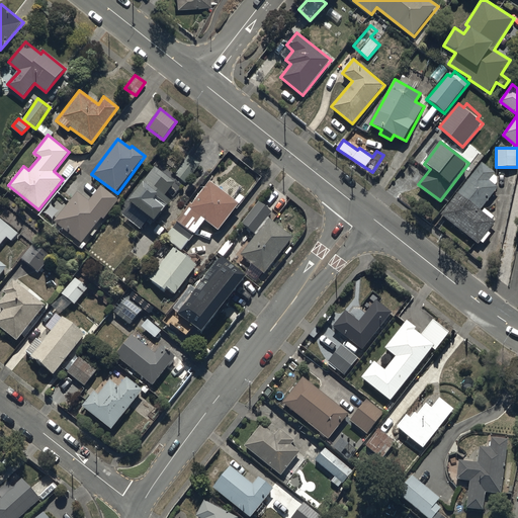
[(200,163),(188,154),(174,174),(186,183),(200,163)]
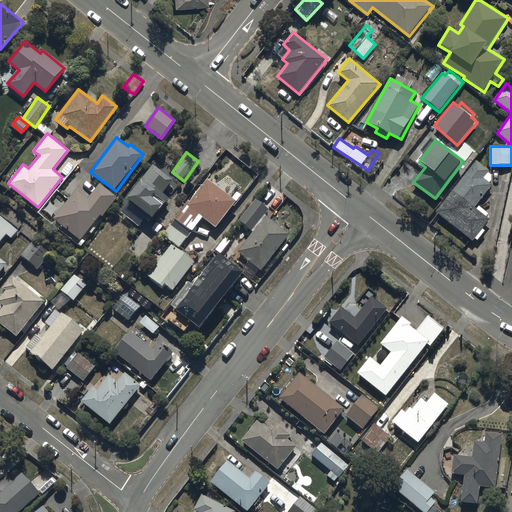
[(476,159),(435,211),(473,241),(491,219),(475,207),(493,184),(485,179),(491,171),(476,159)]
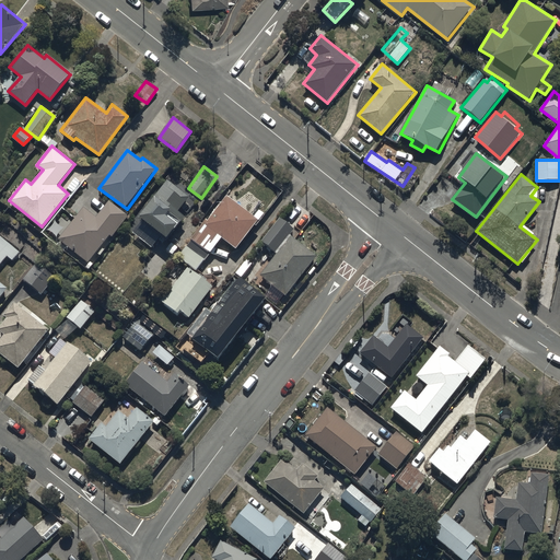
[(189,197),(167,179),(140,214),(168,237),(186,216),(178,210),(189,197)]
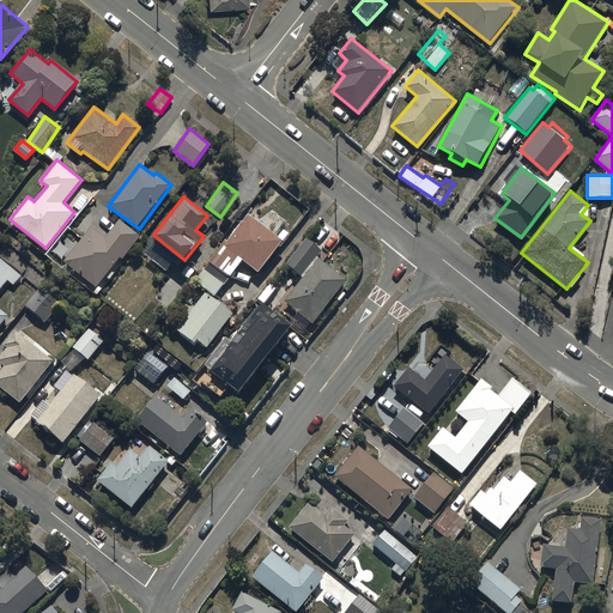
[(283,241),(248,214),(195,280),(218,297),(232,278),(231,277),(243,260),(259,272),(283,241)]
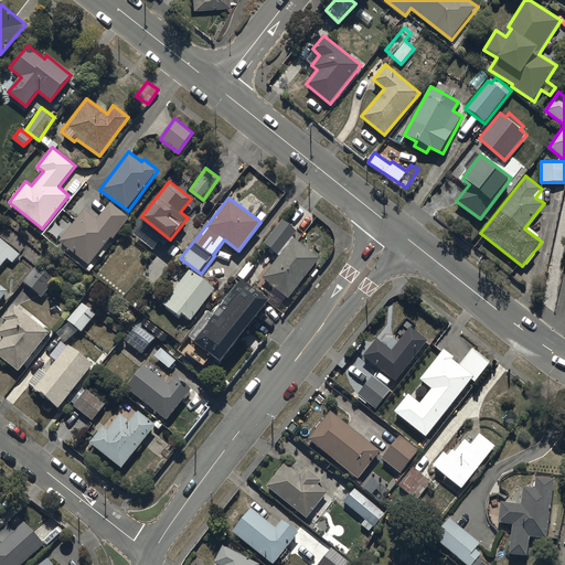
[(130,217),(109,200),(95,219),(83,210),(59,240),(89,264),(112,236),(114,238),(130,217)]
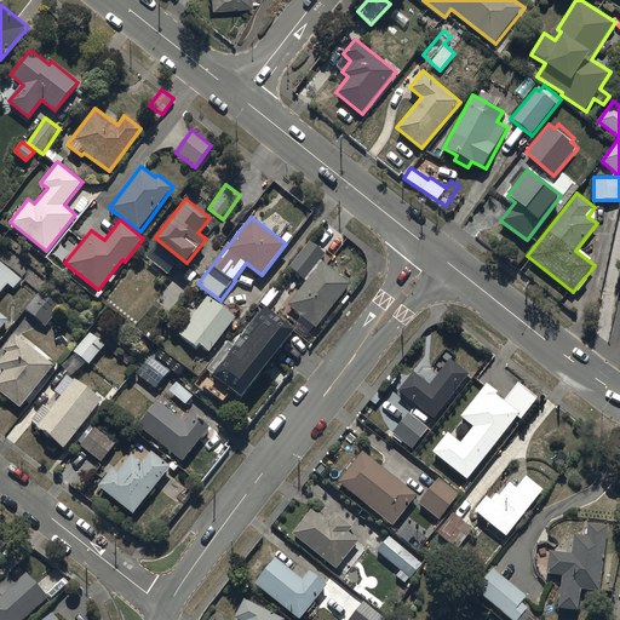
[(310,240),(288,265),(306,281),(286,304),(313,327),(350,285),(321,259),(326,253),(310,240)]
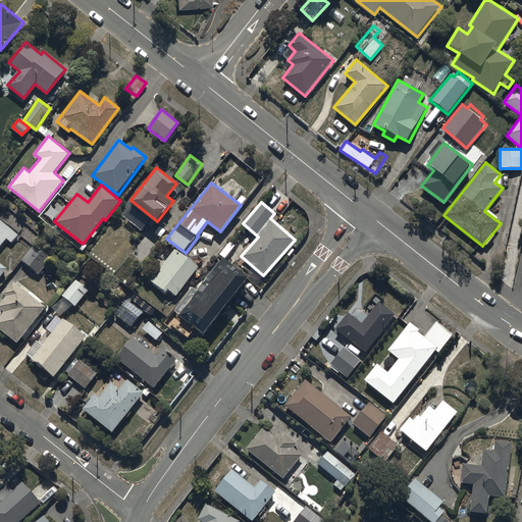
[(0,219),(0,247),(7,239),(11,243),(18,236),(0,219)]
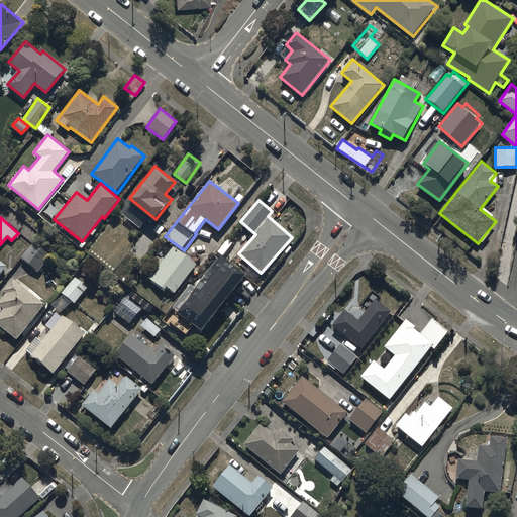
[(50,254),(33,240),(22,256),(37,271),(50,254)]
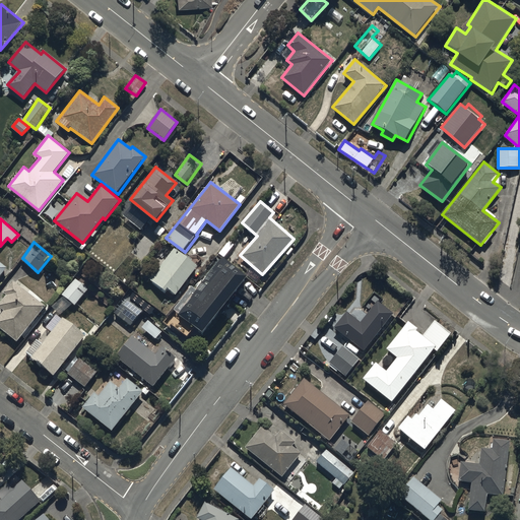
[(172,247),(149,277),(166,290),(169,286),(179,295),(199,267),(172,247)]
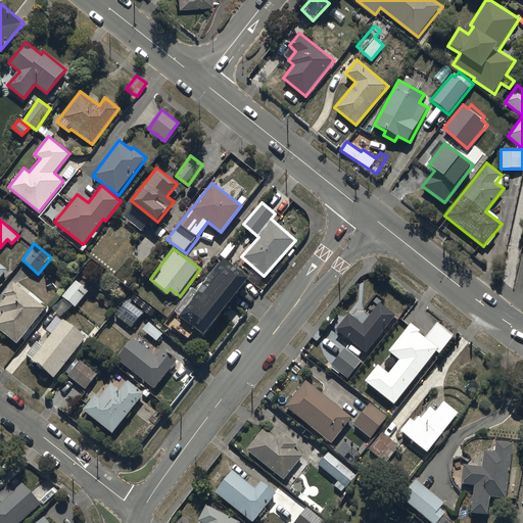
[(180,315),(204,334),(249,278),(225,259),(212,275),(208,272),(194,289),(198,292),(180,315)]
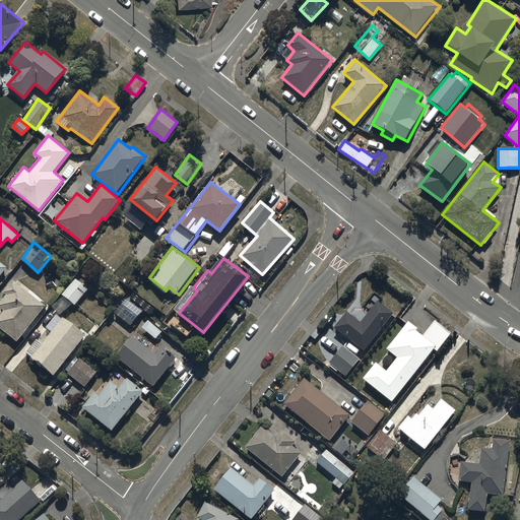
[(75,277),(51,306),(62,316),(73,303),(75,305),(88,289),(75,277)]
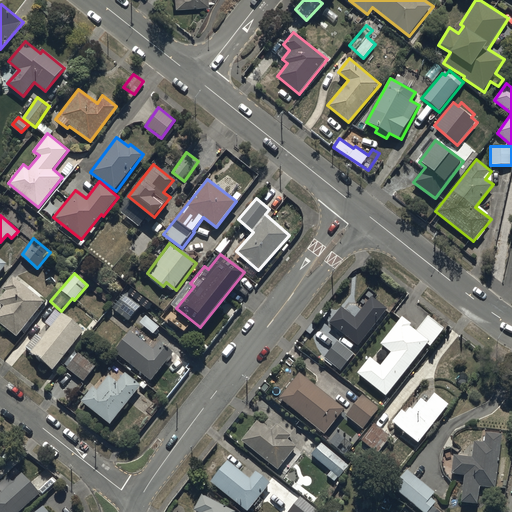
[(45,301),(12,276),(3,288),(6,290),(0,297),(0,323),(18,337),(45,301)]
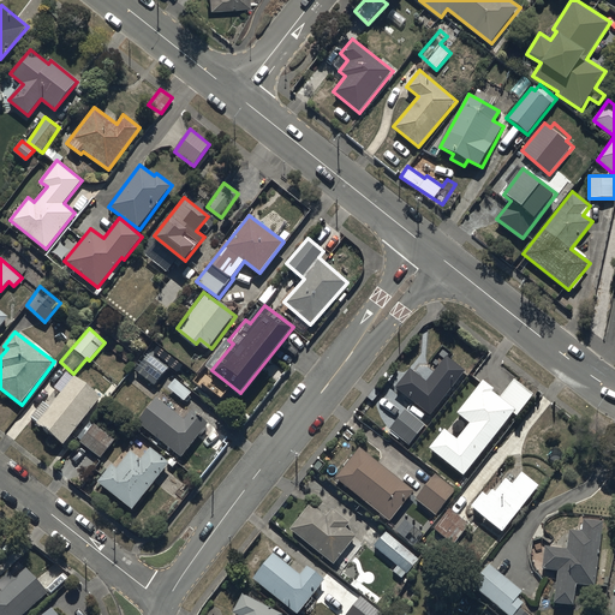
[(172,366),(151,350),(136,369),(156,384),(172,366)]
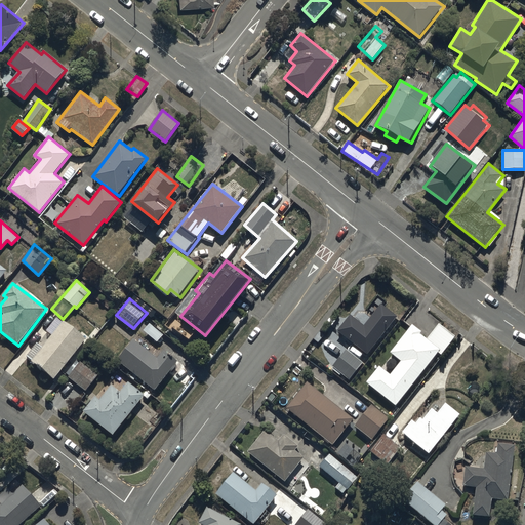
[(350,313),(335,330),(368,356),(400,317),(382,303),(364,324),(350,313)]
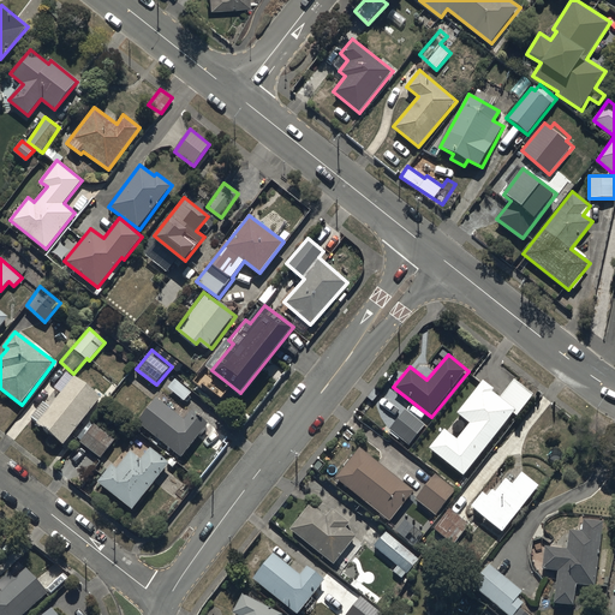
[(63,443),(101,396),(75,375),(72,378),(67,374),(43,404),(42,402),(30,418),(63,443)]
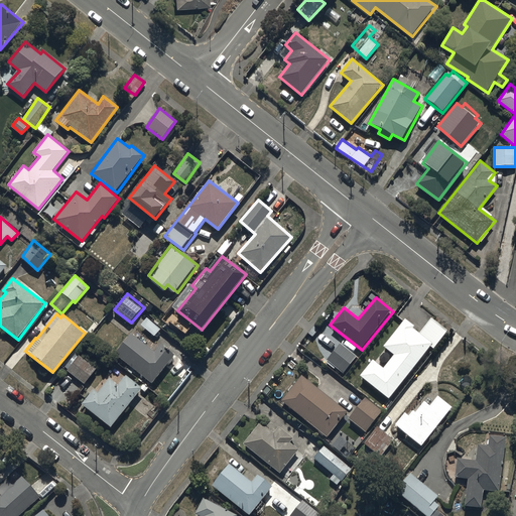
[(374,360),(361,376),(389,399),(433,345),(436,347),(449,331),(431,316),(418,333),(415,330),(417,327),(406,317),(383,346),(394,355),(383,368),(374,360)]
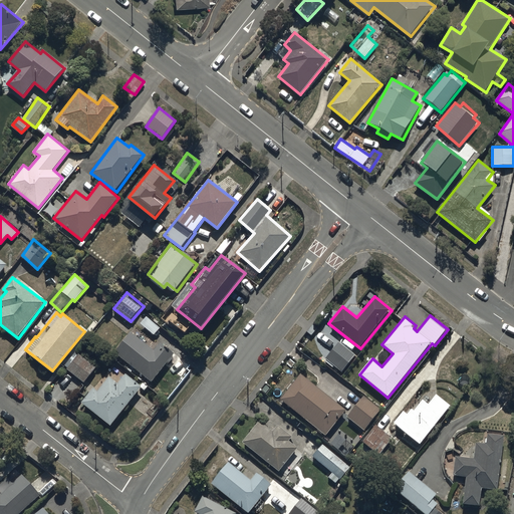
[(132,332),(114,352),(152,381),(174,353),(159,342),(154,349),(132,332)]
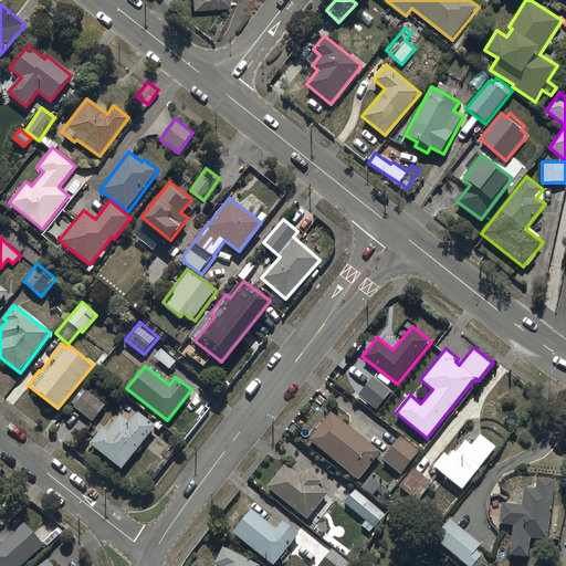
[(373,375),(357,395),(377,410),(392,390),(373,375)]
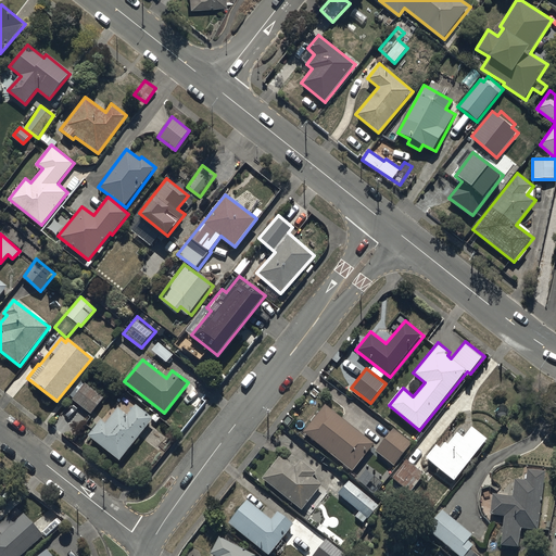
[(104,399),(83,381),(71,396),(92,414),(104,399)]
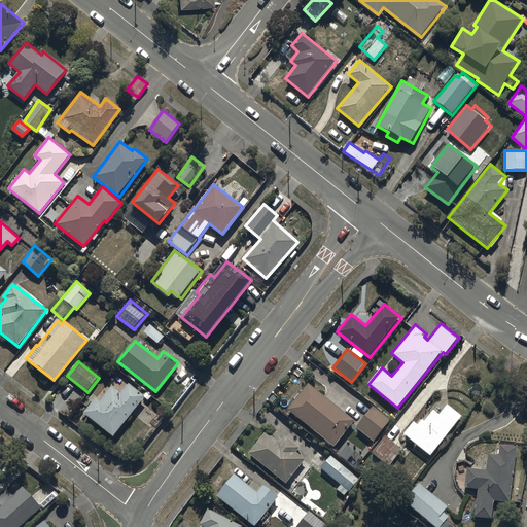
[(145,396),(129,383),(119,393),(111,386),(99,400),(95,397),(83,411),(112,435),(145,396)]
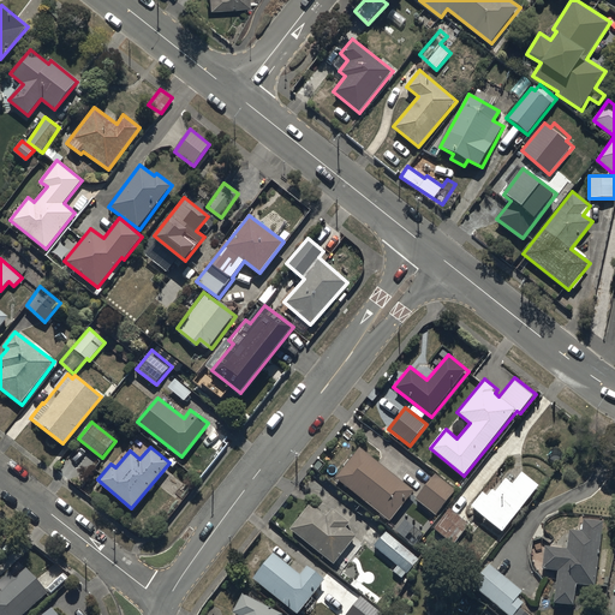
[(358,448),(335,477),(389,520),(413,491),(358,448)]
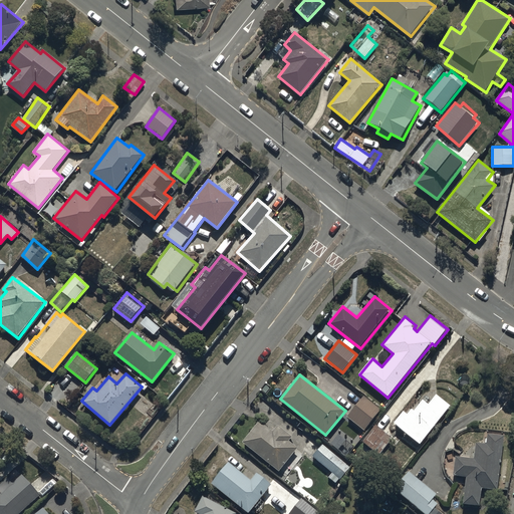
[(405,411),(395,423),(420,444),(452,406),(437,394),(427,405),(423,401),(414,411),(412,410),(408,414),(405,411)]
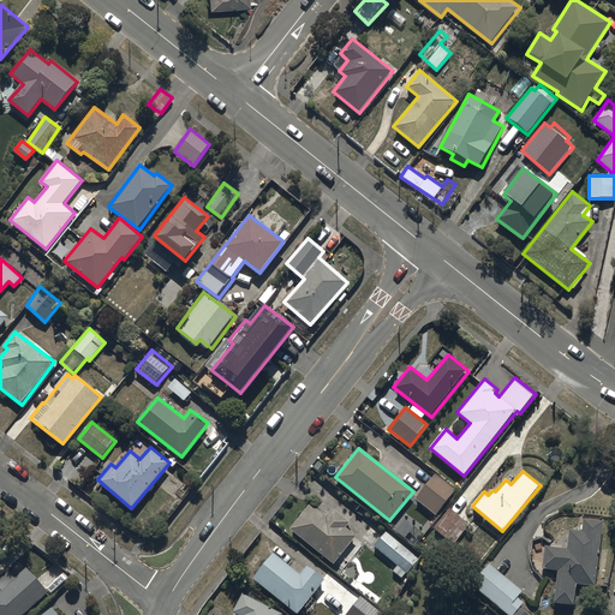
[(431,475),(415,500),(439,515),(455,490),(431,475)]
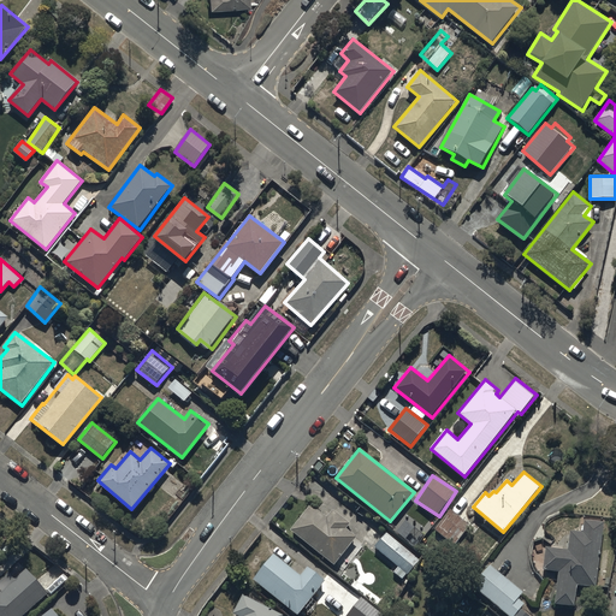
[(182,502),(169,492),(159,505),(171,515),(182,502)]
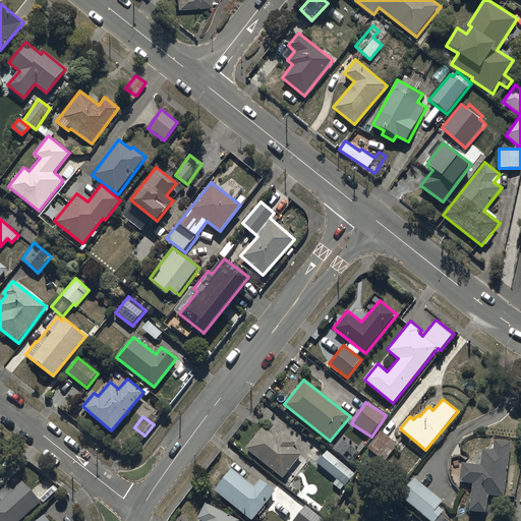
[(263,425),(244,448),(283,478),(303,454),(295,447),(297,444),(280,430),(276,436),(263,425)]
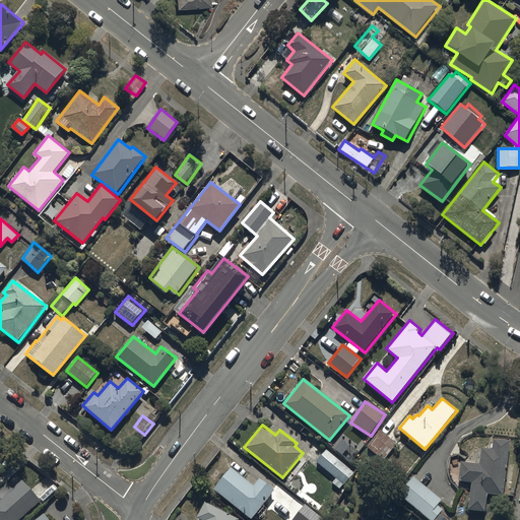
[(379,430),(367,446),(384,460),(397,444),(379,430)]
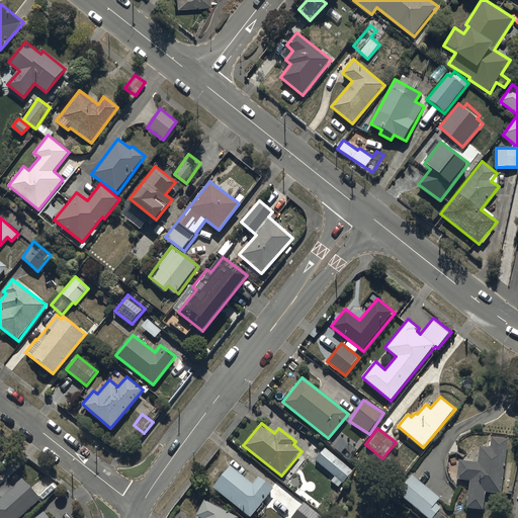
[(470,481),(467,508),(484,509),(485,494),(502,495),(507,439),(491,438),(490,446),(479,445),(478,463),(458,461),(456,480),(470,481)]
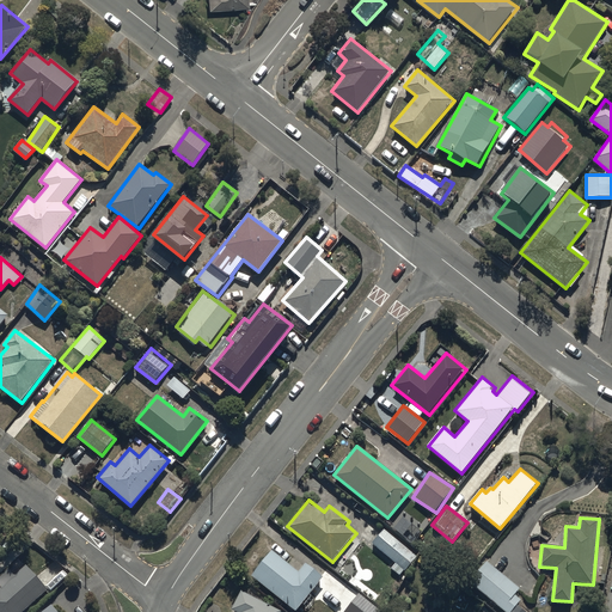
[(386,527),(372,543),(404,573),(418,557),(386,527)]
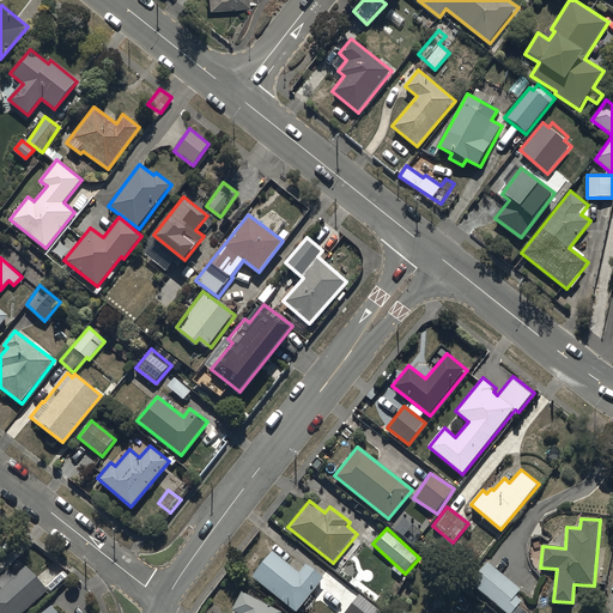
[(272,551),(252,575),(297,612),(325,580),(305,564),(298,572),(272,551)]
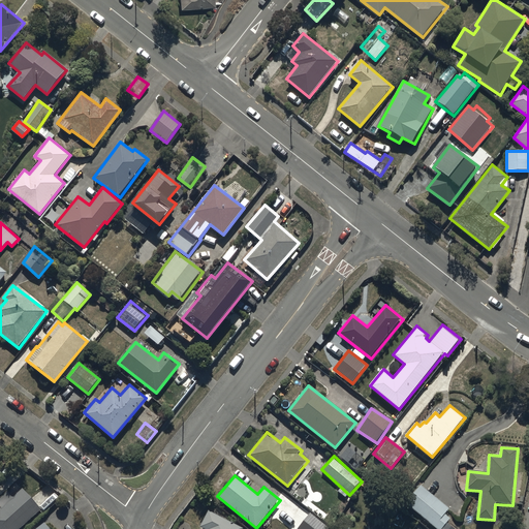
[(423,485),(407,503),(436,528),(441,528),(450,519),(445,514),(449,507),(423,485)]
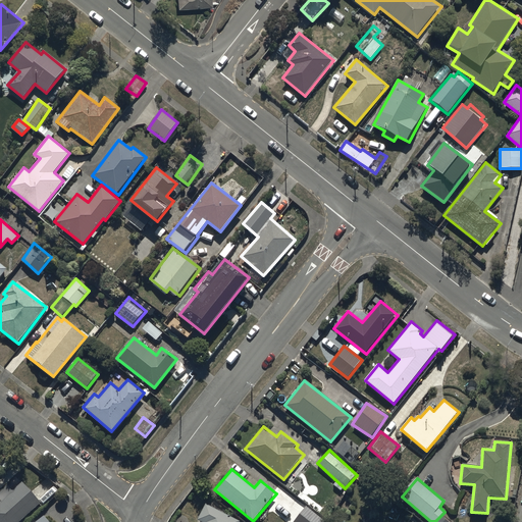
[(22,481),(1,501),(0,499),(0,521),(19,521),(41,503),(22,481)]
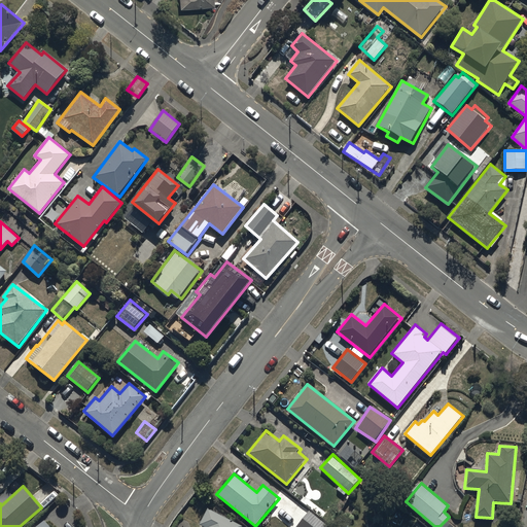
[(242,526),(243,526),(208,508),(199,524),(204,526),(242,526)]
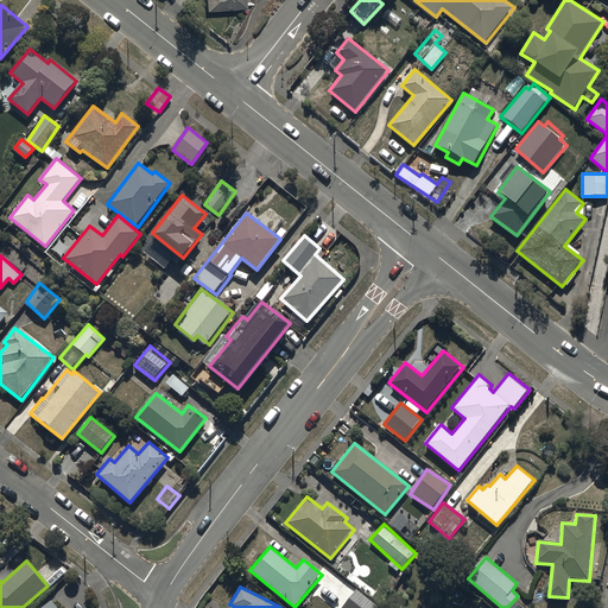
[(358,591),(343,607),(378,607),(379,607),(358,591)]
